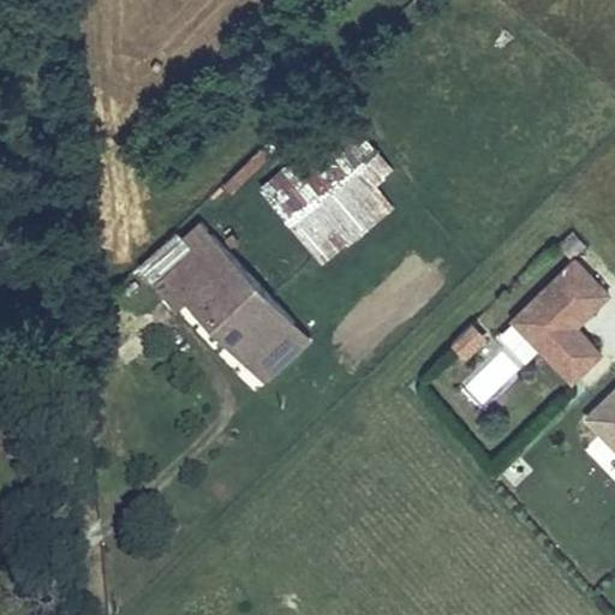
[(394,207),(376,184),(394,169),(363,130),(302,177),(315,193),(287,215),(323,261),(394,207)]
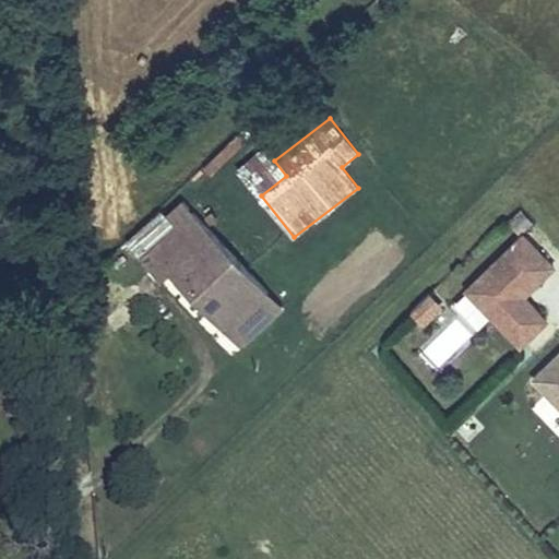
[(170,281),(186,298),(229,261),(195,224),(145,270),(161,289),(170,281)]
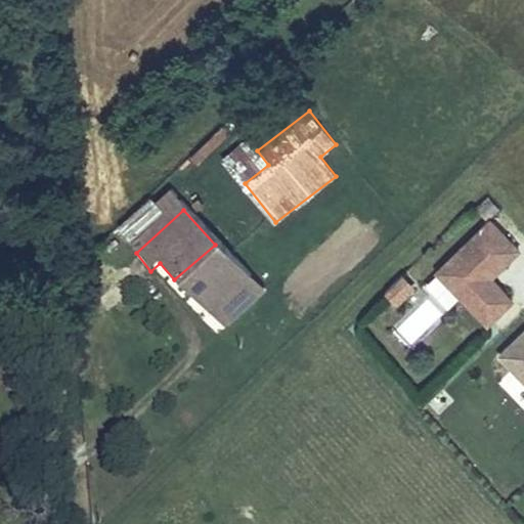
[(444,311),(461,296),(487,325),(515,300),(493,276),(522,250),(492,217),(419,285),(444,311)]
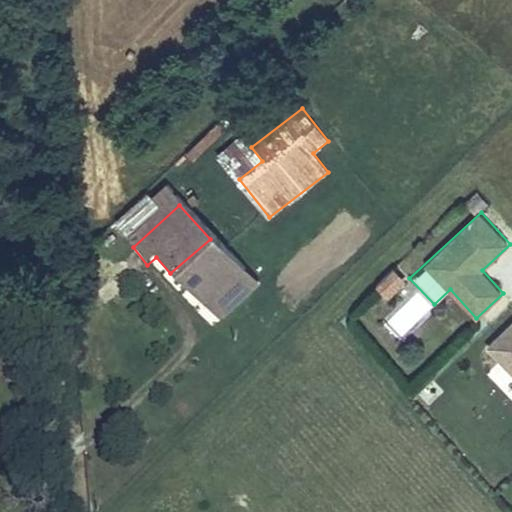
[(244,277),(210,239),(170,273),(207,312),(244,277)]
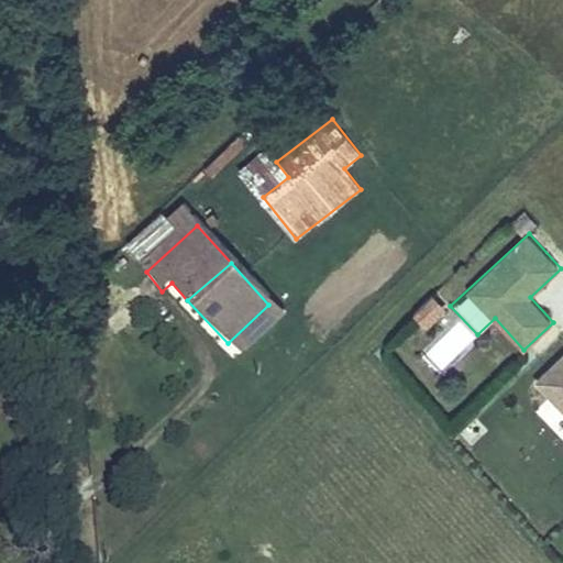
[(432,291),(412,312),(427,327),(448,307),(432,291)]
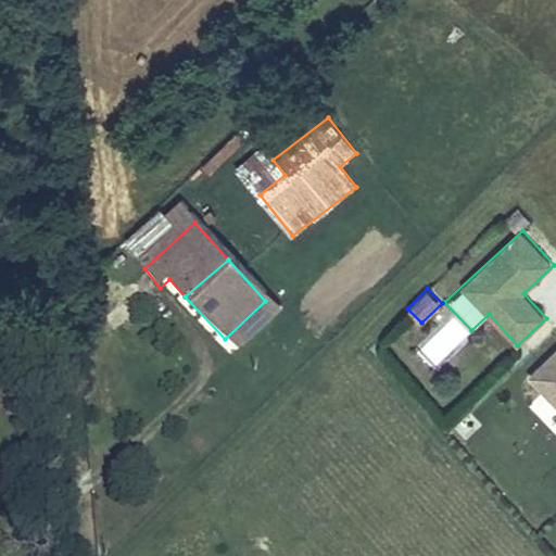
[(419,346),(437,365),(470,332),(452,315),(419,346)]
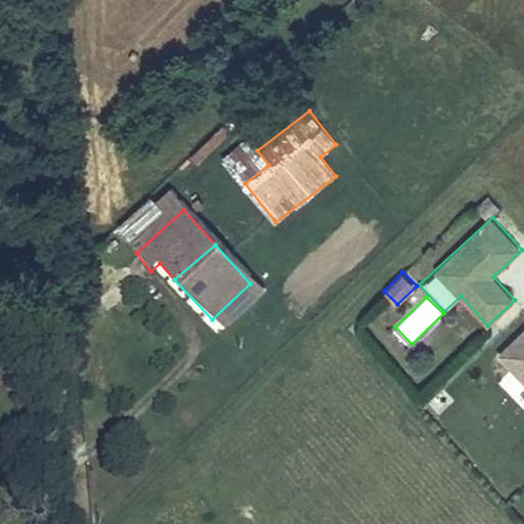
[(509,369),(496,381),(523,408),(523,325),(494,355),(509,369)]
